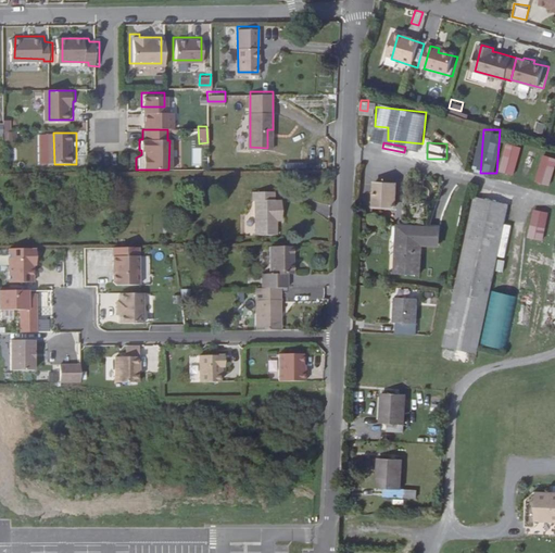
[(526,177),(532,151),(519,148),(513,174),(526,177)]
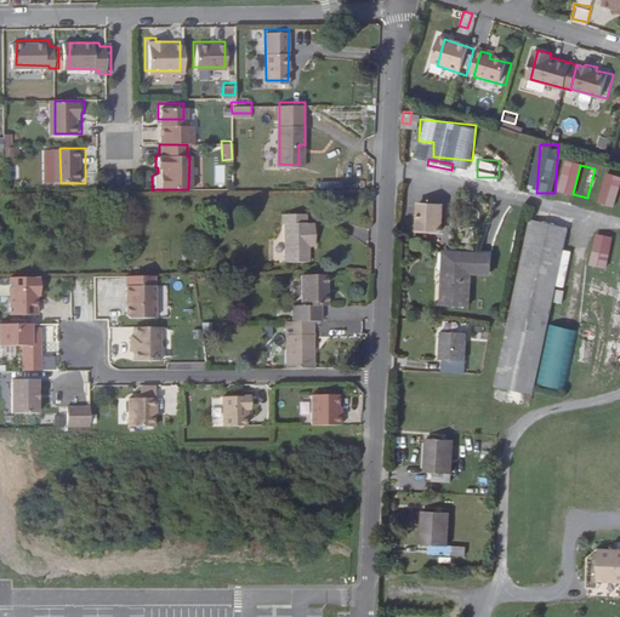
[(615,204),(619,181),(619,172),(604,170),(598,200),(615,204)]
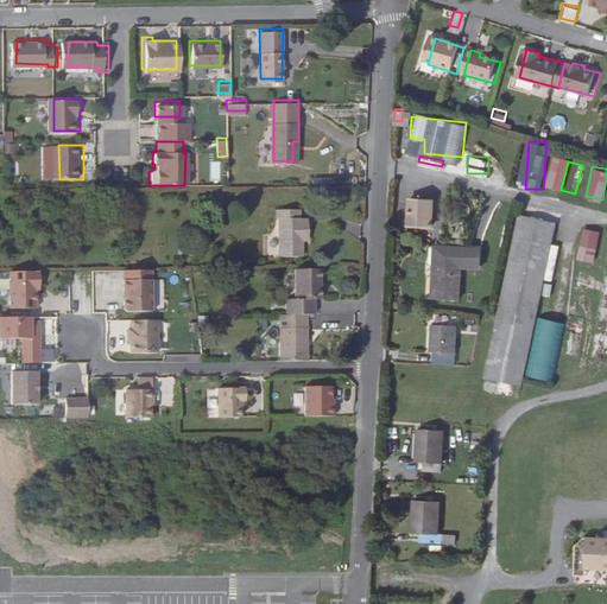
[(429,226),(430,199),(409,198),(406,223),(429,226)]
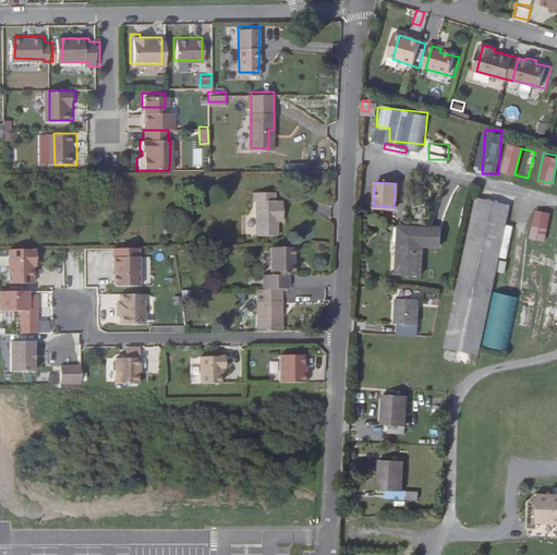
[(275,196),(275,189),(251,189),(251,197),(253,197),(254,231),(276,231),(276,214),(282,215),(281,196),(275,196)]
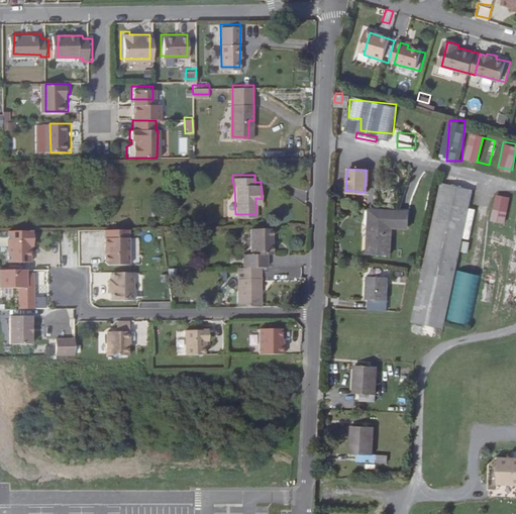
[(472,191),(440,185),(419,283),(450,292),(472,191)]
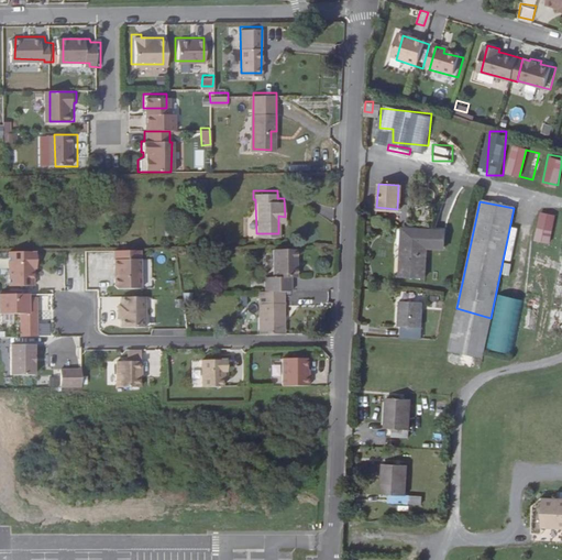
[(540,208),(533,238),(550,241),(557,212),(540,208)]
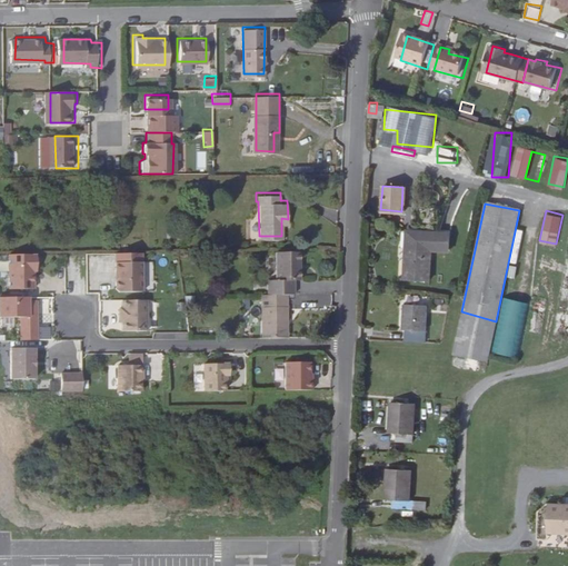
[(416,232),(415,247),(405,247),(402,276),(427,278),(430,248),(439,248),(440,235),(416,232)]
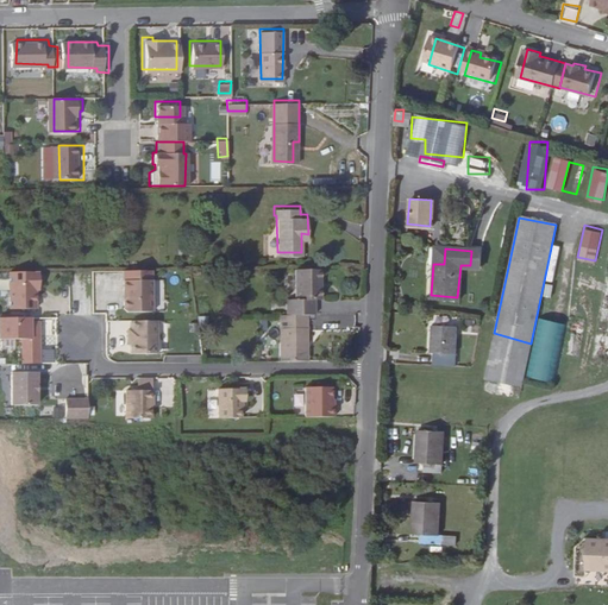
[(445,249),(434,249),(433,264),(444,264),(445,249)]
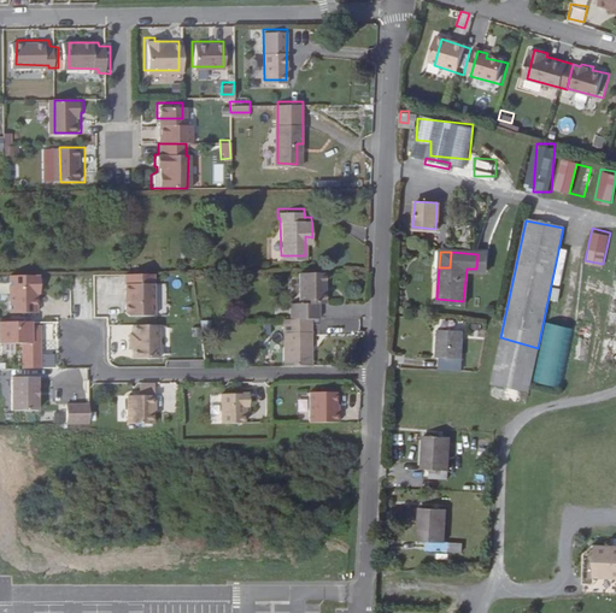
[(158,263),(128,263),(129,282),(133,282),(133,288),(130,293),(130,300),(133,305),(158,306),(158,263)]
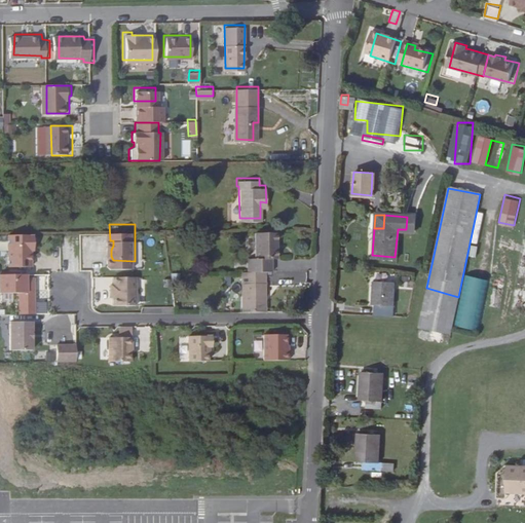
[(276,256),(276,229),(258,229),(257,256),(251,256),(251,272),(267,272),(272,272),(272,255),(276,256)]
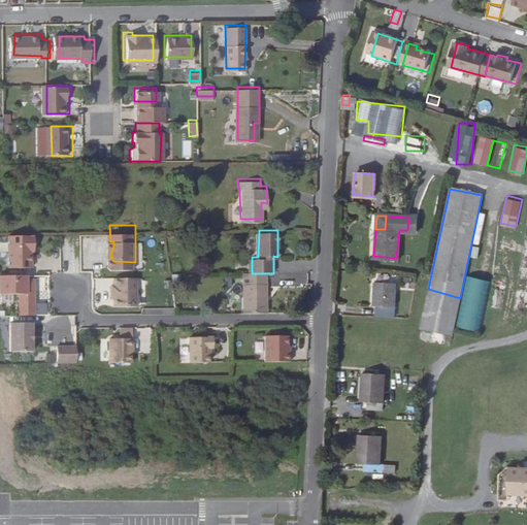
[(31,244),(31,234),(6,234),(5,265),(28,266),(28,250),(28,244),(31,244)]
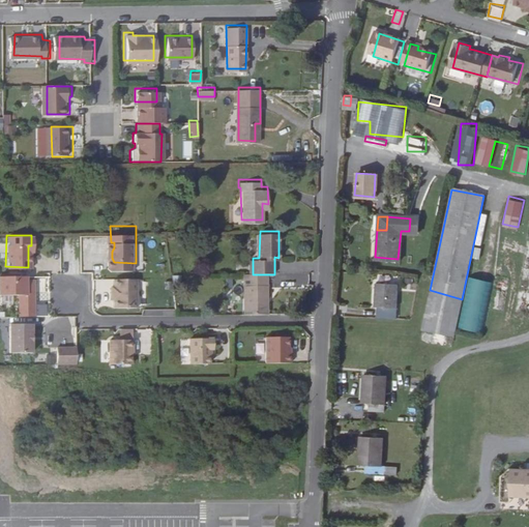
[(269,274),(253,274),(247,274),(248,312),(268,313),(268,300),(270,300),(269,274)]
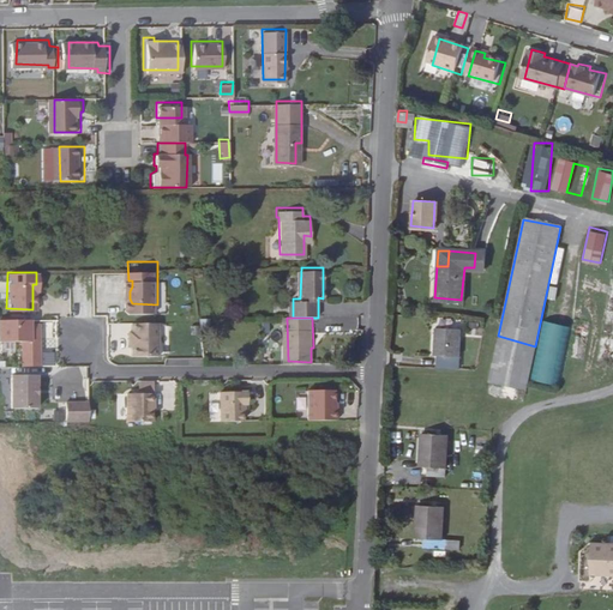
[(28,322),(28,320),(0,320),(0,338),(19,339),(19,366),(36,366),(37,351),(29,343),(36,336),(28,327),(28,322)]
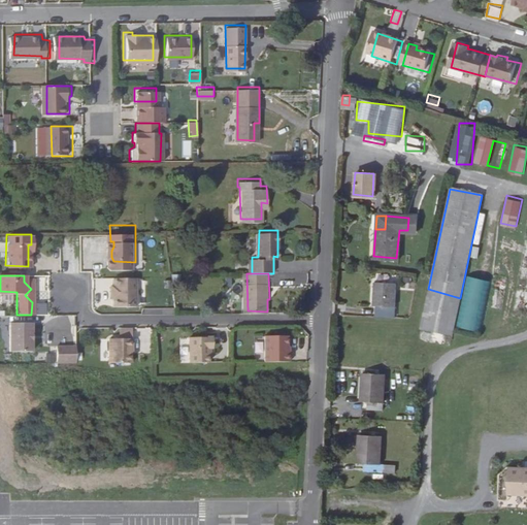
[(134,307),(133,279),(111,277),(111,286),(108,286),(108,294),(111,294),(111,298),(111,307),(134,307)]
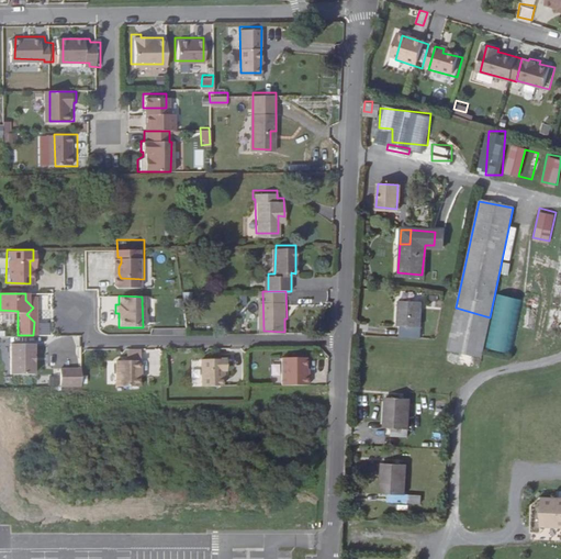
[(418,337),(419,300),(395,300),(395,326),(402,326),(402,337),(418,337)]
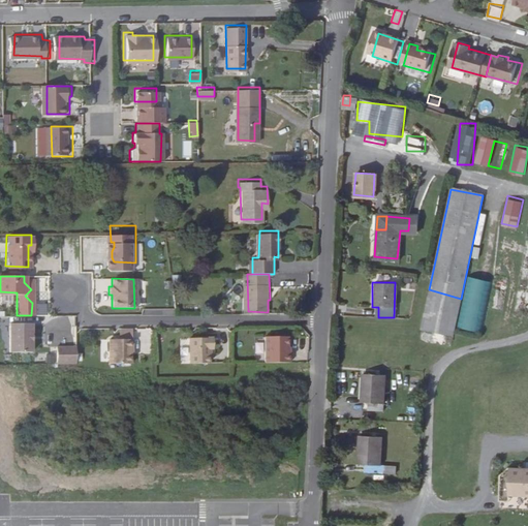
[(420,331),(453,338),(461,299),(429,289),(420,331)]
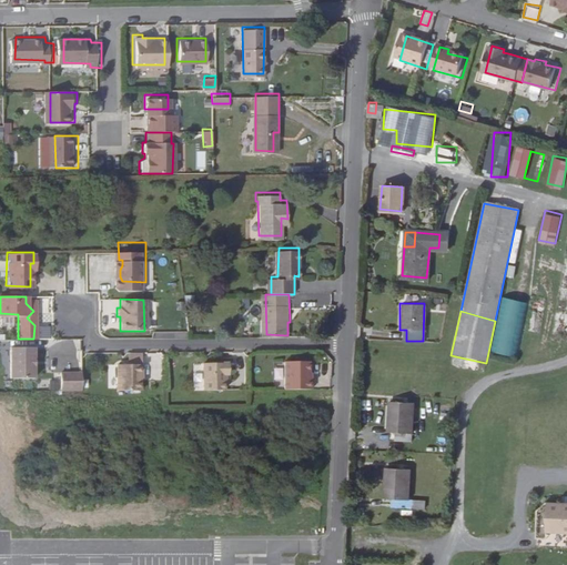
[(32,377),(32,347),(9,347),(9,377),(32,377)]
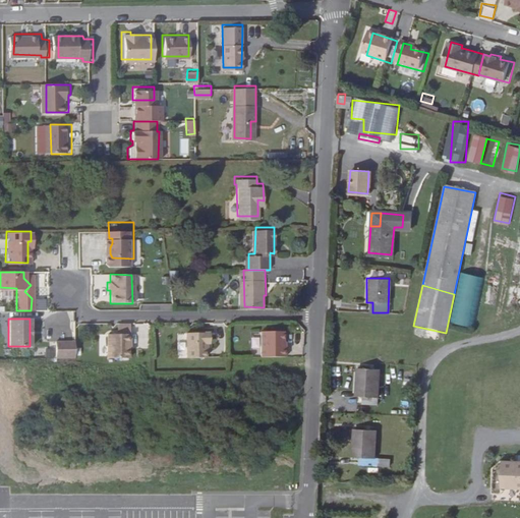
[(284,330),(262,330),(263,356),(287,356),(287,346),(284,346),(284,330)]
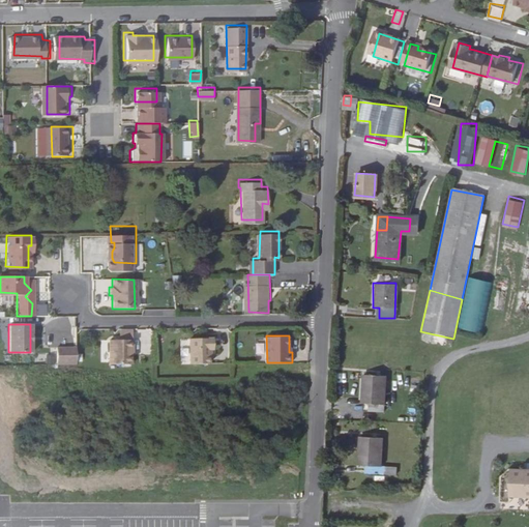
[(211,338),(188,338),(188,363),(210,363),(210,348),(211,348),(211,338)]
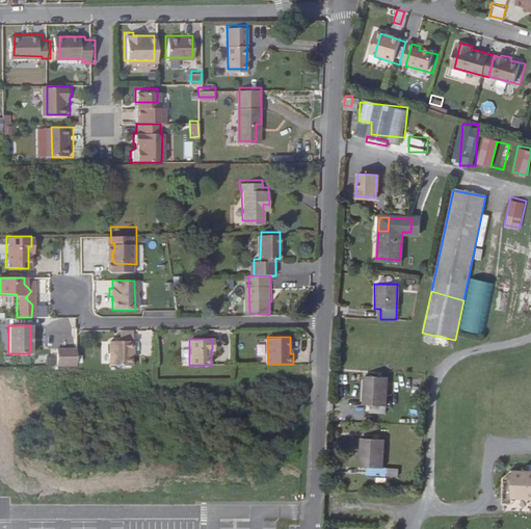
[(132,341),(109,341),(109,366),(131,366),(131,349),(132,349),(132,341)]
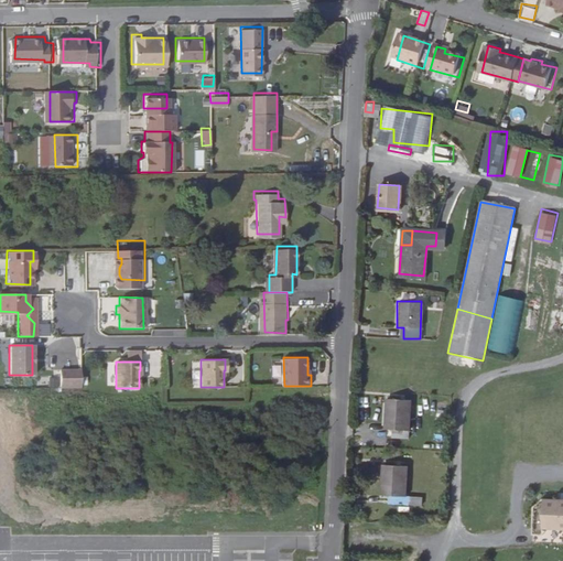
[(79,370),(58,370),(57,389),(79,388),(79,370)]
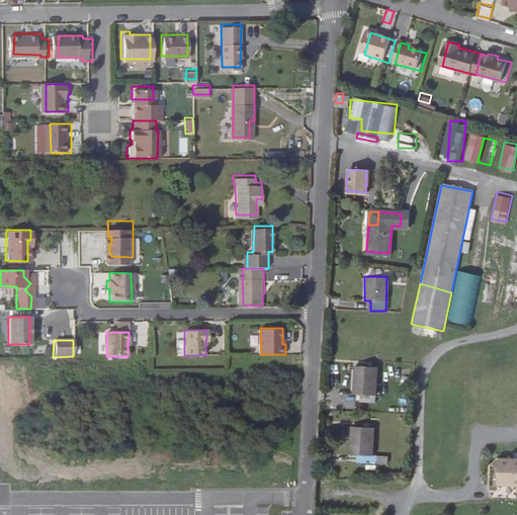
[(374,403),(376,367),(355,367),(353,393),(359,395),(359,403),(374,403)]
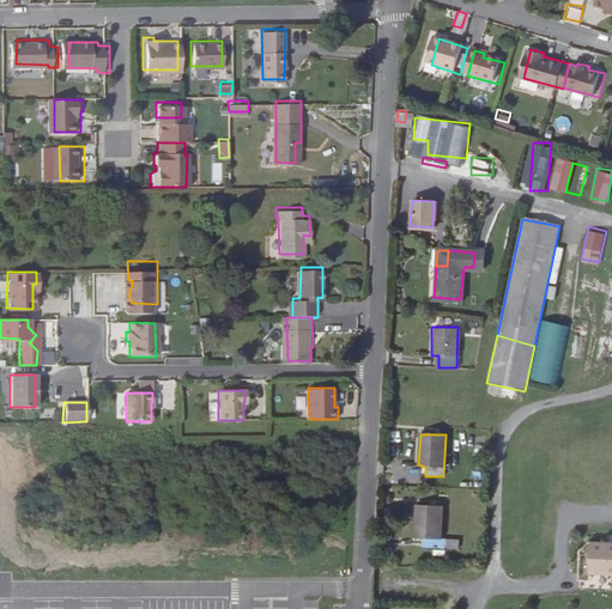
[(441,539),(442,506),(417,506),(416,536),(422,536),(422,547),(450,548),(450,539),(441,539)]
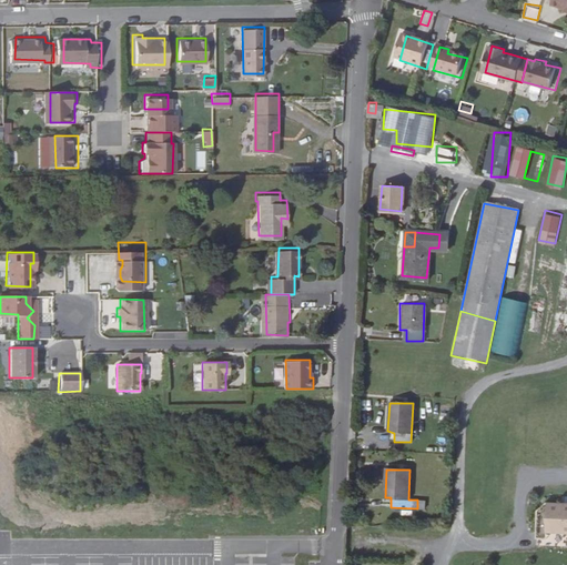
[(566,505),(529,505),(528,533),(557,534),(556,550),(566,550),(566,505)]
